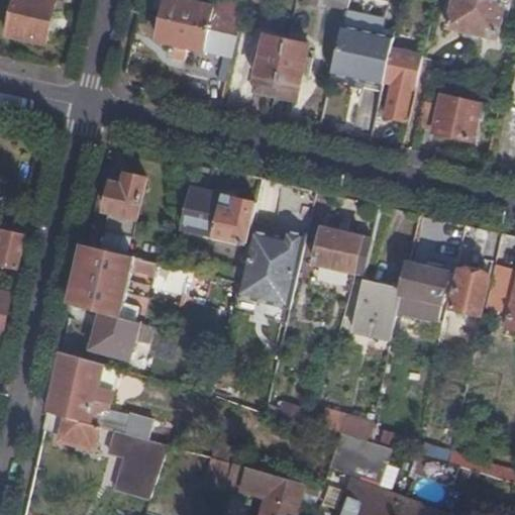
[(45,41),(55,0),(13,0),(6,32),(45,41)]
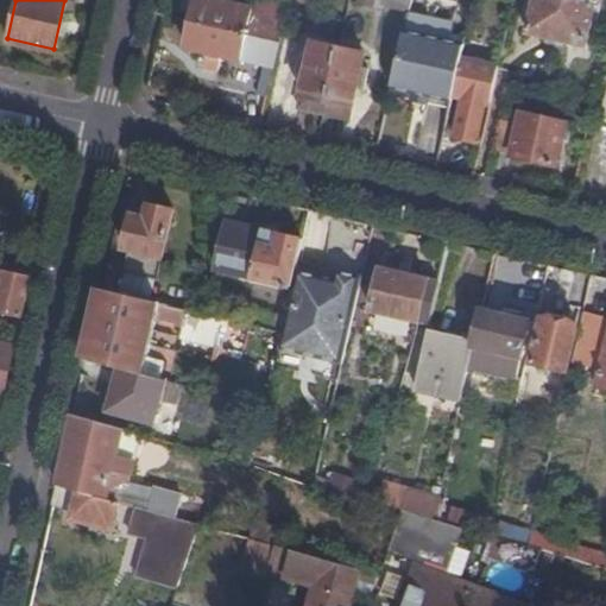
[(279,46),(291,1),(286,0),(257,0),(253,14),(235,10),(237,1),(229,0),(216,0),(215,5),(201,1),(195,25),(279,46)]
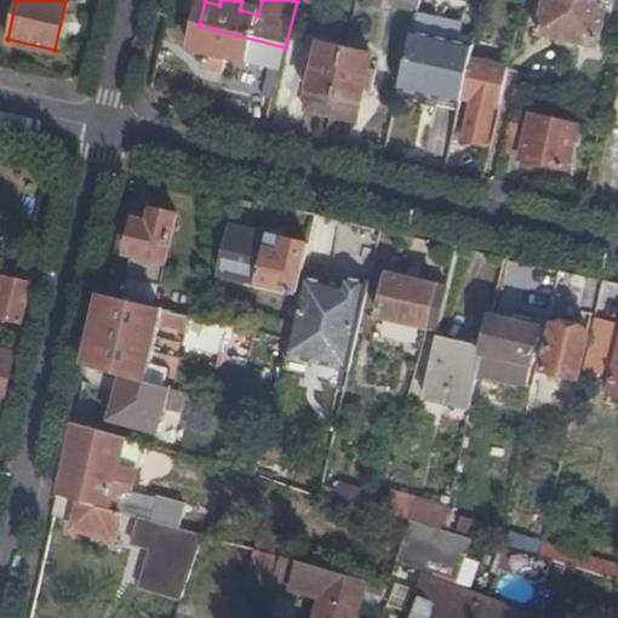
[(258,15),(262,0),(241,0),(241,1),(240,10),(258,15)]
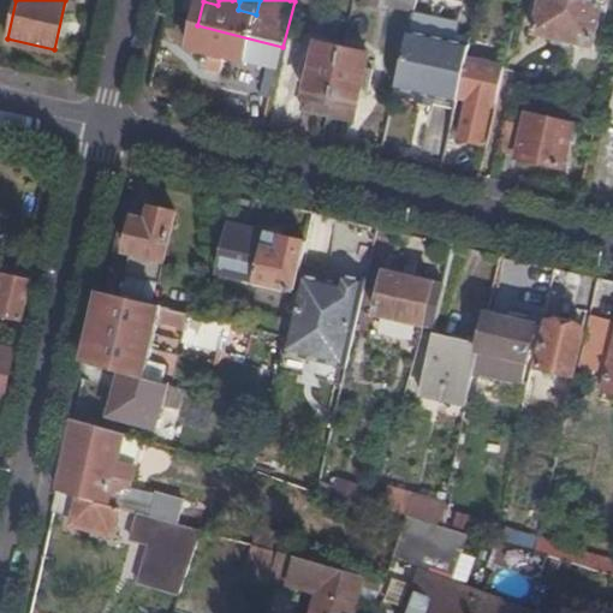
[(601,1),(595,0),(539,0),(531,31),(590,45),(601,1)]
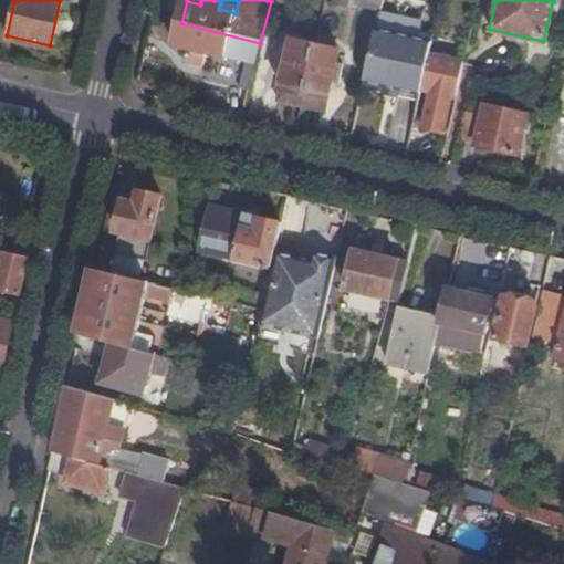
[(260,43),(181,23),(175,48),(194,52),(189,69),(201,71),(206,55),(244,65),(254,68),(260,43)]
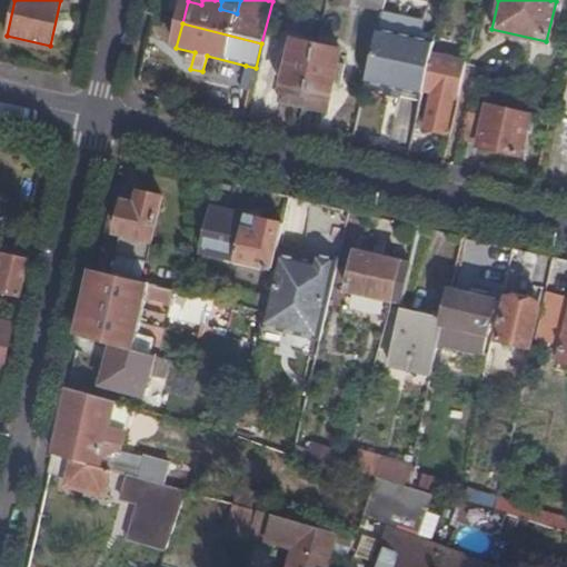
[(364,82),(420,95),(420,91),(430,50),(433,38),(376,26),(364,82)]
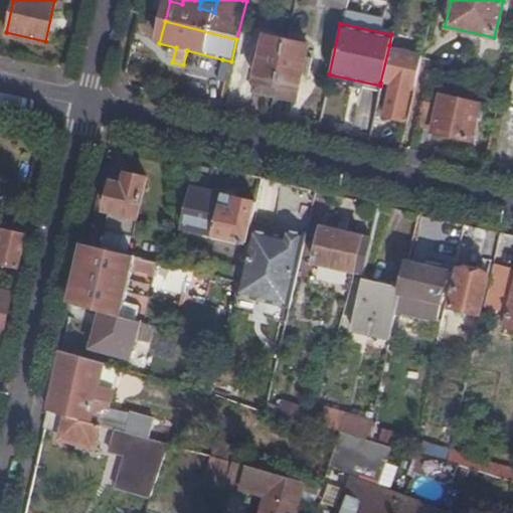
[(283,62),(279,97),(294,101),(301,69),(304,55),(306,44),(286,39),(285,45),(283,62)]
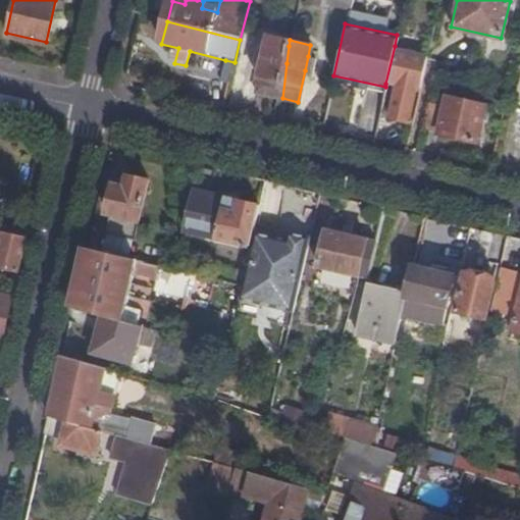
[(279,88),(287,63),(289,46),(269,41),(265,57),(258,56),(255,69),(262,70),(255,98),(276,104),(279,88)]
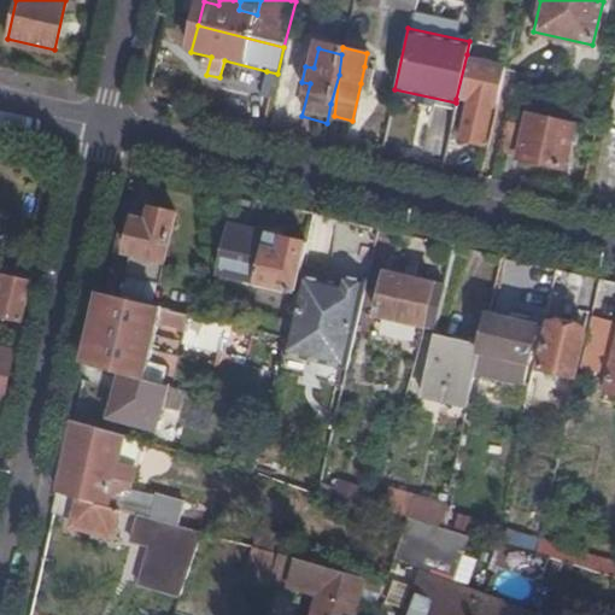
[(482,146),(492,106),(495,107),(505,63),(467,54),(456,99),(464,100),(455,139),(482,146)]
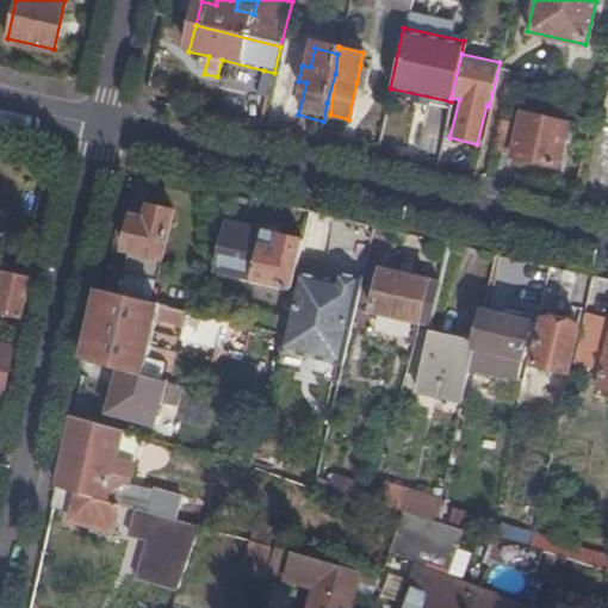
[(364,85),(367,67),(360,66),(357,82),(364,85)]
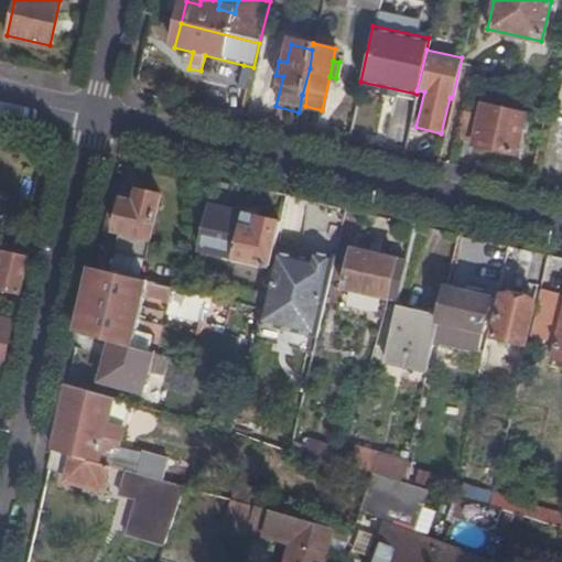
[(237,93),(247,95),(254,67),(244,65),(237,93)]
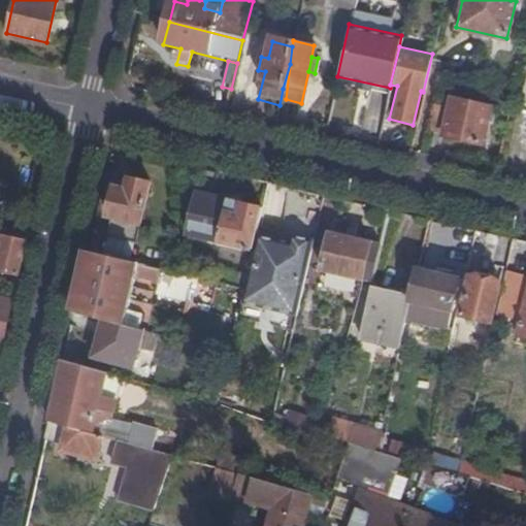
[(280,105),(285,106),(286,99),(290,64),(283,89),(280,105)]
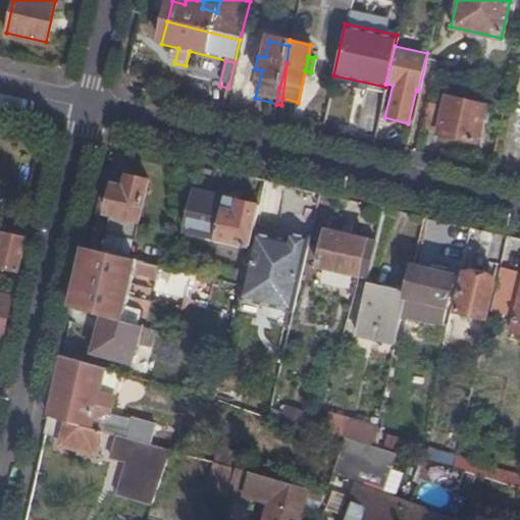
[(207,108),(222,112),(228,88),(219,86),(213,84),(207,108)]
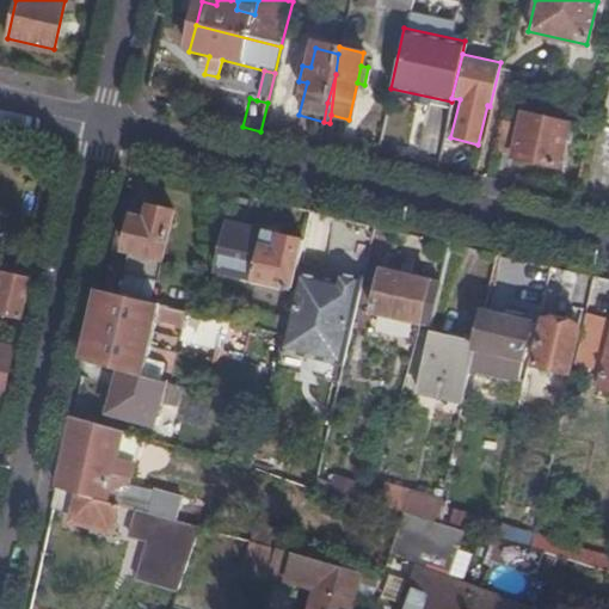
[(518,129),(514,153),(512,155),(559,166),(568,123),(522,114),(518,129)]
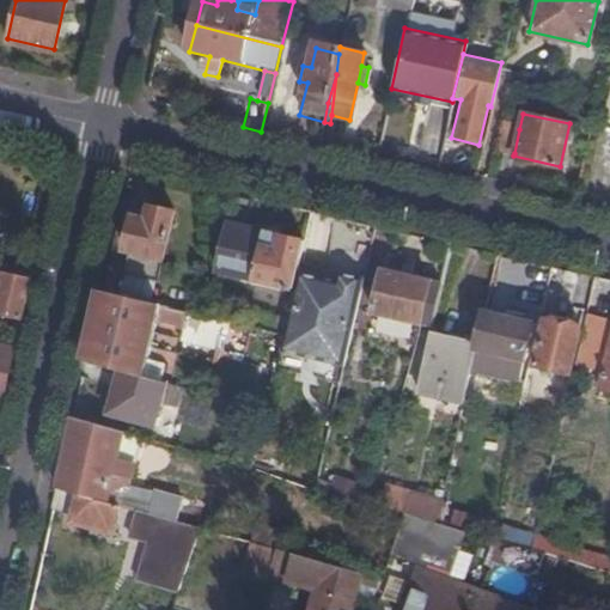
[(498,148),(514,153),(519,129),(502,124),(498,148)]
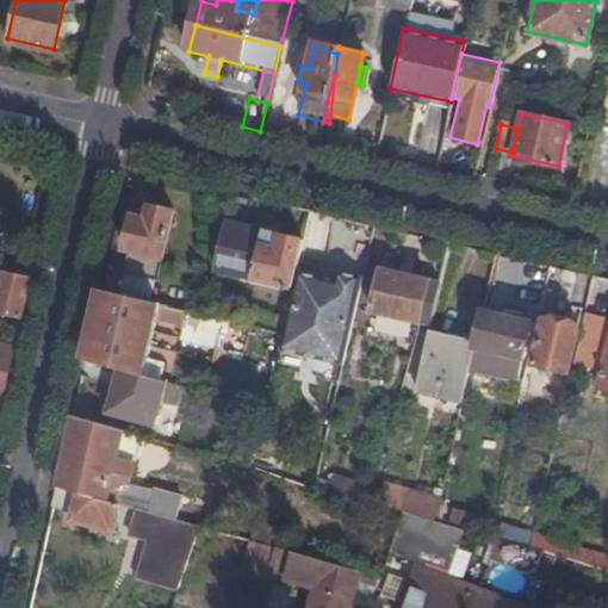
[(128,249),(122,271),(156,280),(157,279),(173,210),(148,204),(146,218),(130,215),(123,248),(128,249)]
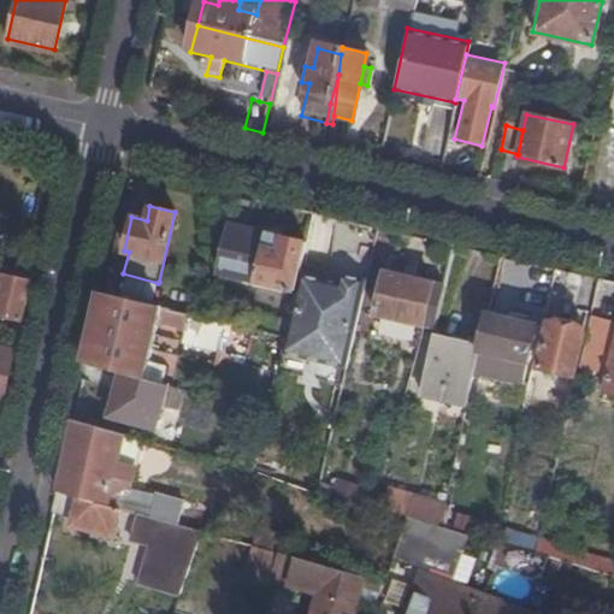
[(297,271),(305,241),(229,224),(218,271),(294,289),(297,271)]
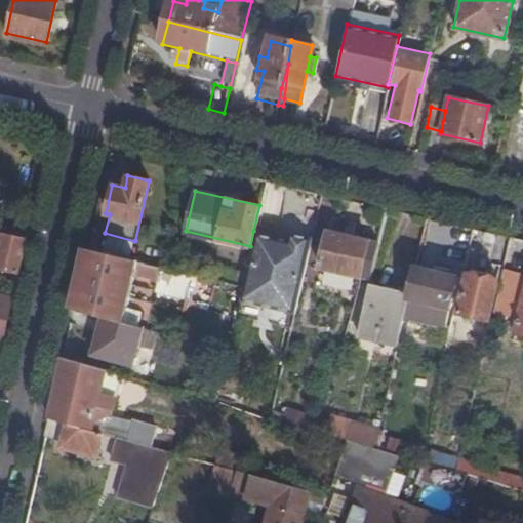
[(27,232),(4,227),(2,228),(0,233),(25,238),(27,232)]
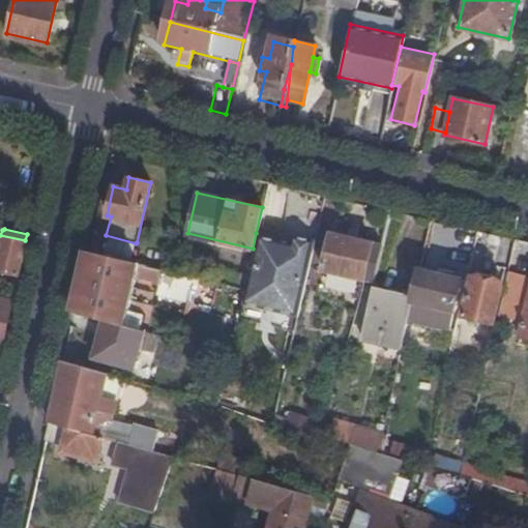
[(253,248),(244,289),(241,301),(296,315),(314,238),(291,233),(289,241),(289,246),(280,243),(281,239),(256,233),(253,248)]
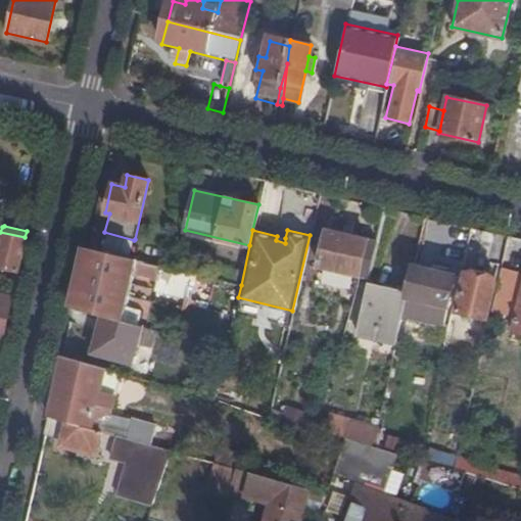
[(368,277),(376,242),(327,231),(318,266),(358,275),(368,277)]
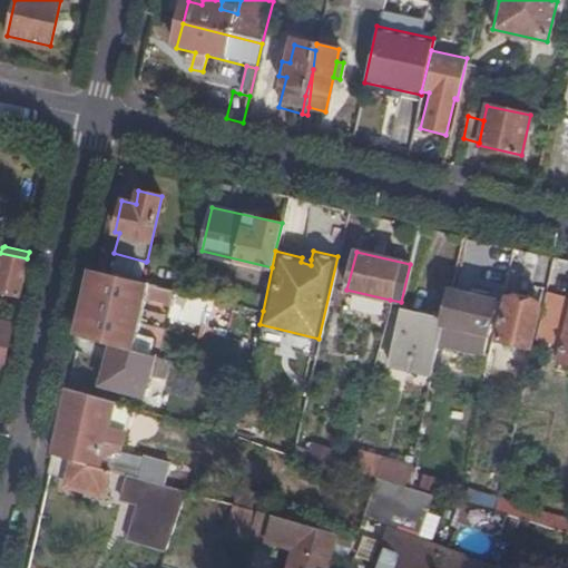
[(19,296),(27,258),(0,253),(0,290),(2,293),(19,296)]
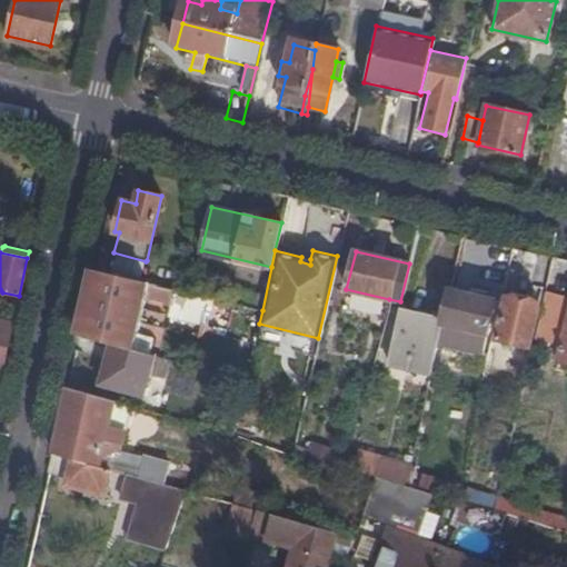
[(113,252),(109,274),(141,281),(146,261),(113,252)]
